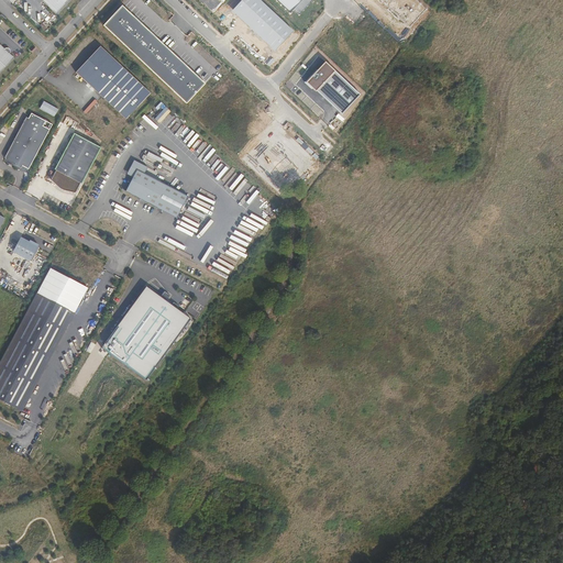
[(41,0),(56,13),(68,0),(41,0)]
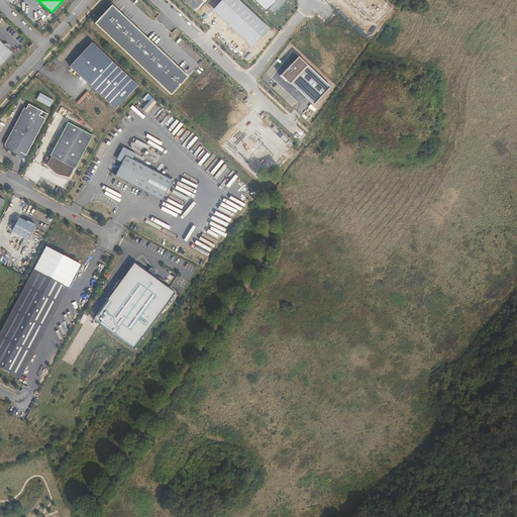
[(6,44),(4,44),(0,40),(0,67),(13,53),(9,48),(9,47),(10,46),(7,43),(6,44)]
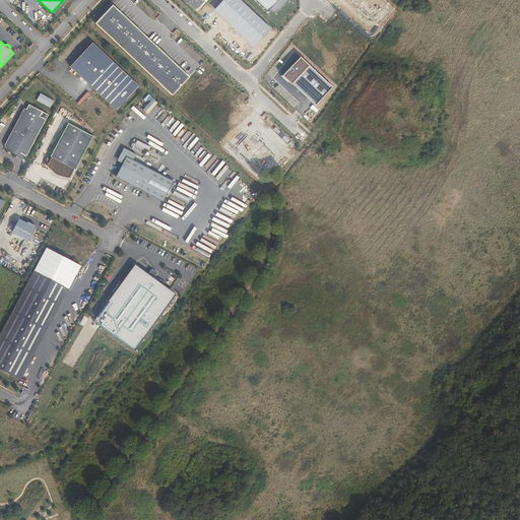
[(116,110),(139,86),(92,43),(69,67),(116,110)]
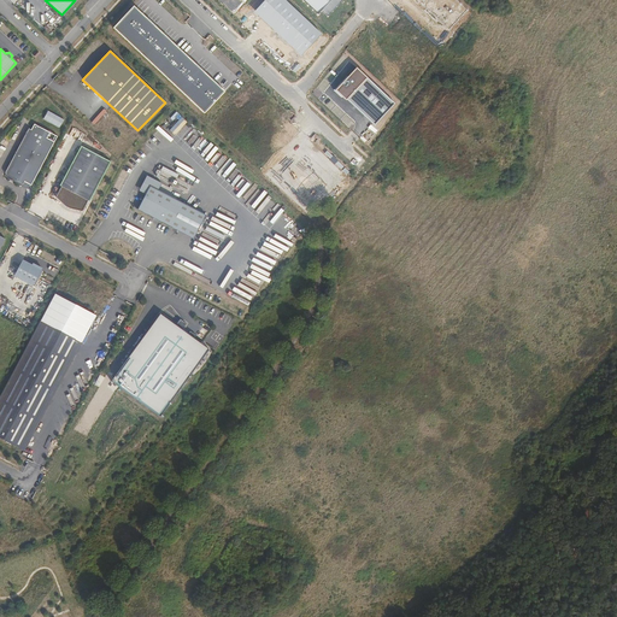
[(31,186),(54,141),(47,137),(51,131),(35,123),(31,129),(29,127),(24,136),(27,137),(11,164),(9,163),(5,169),(5,170),(5,172),(6,174),(7,176),(23,184),(25,181),(30,184),(31,186)]
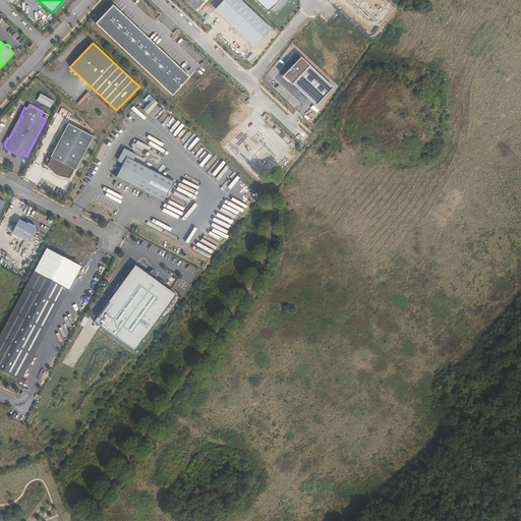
[(43,111),(40,116),(46,119),(49,115),(43,111)]
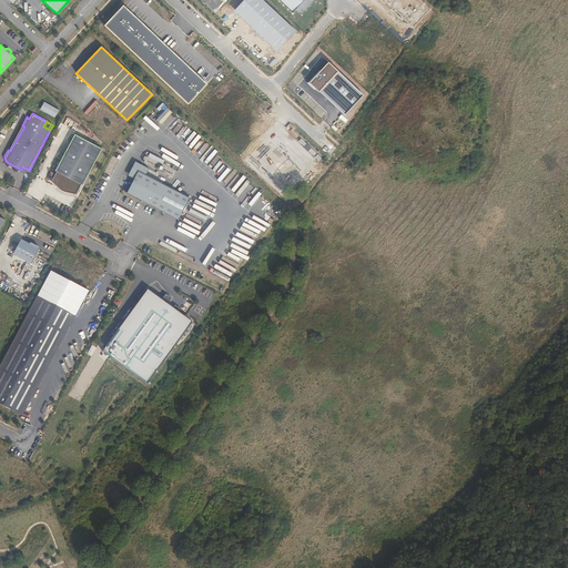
[(22,125),(8,150),(10,151),(24,127),(22,125)]
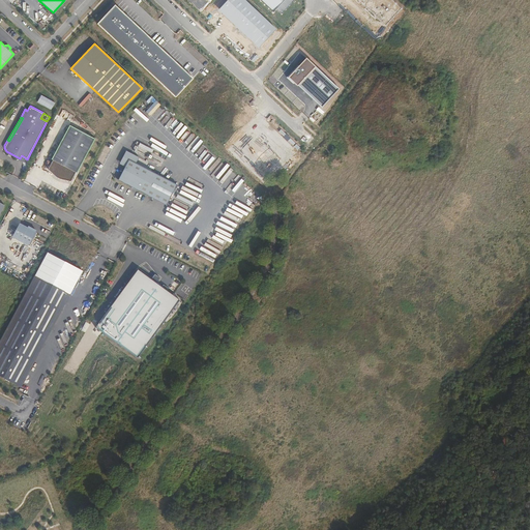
[(77,173),(95,139),(69,125),(52,159),(53,160),(48,169),(55,176),(59,179),(70,181),(76,173),(77,173)]
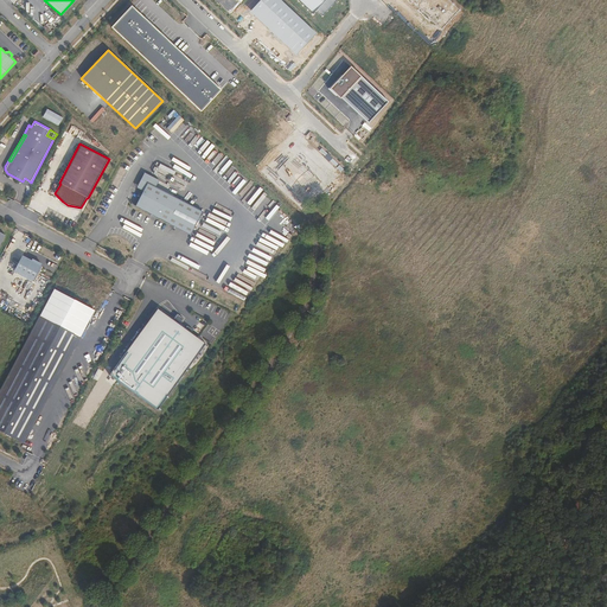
[(27,185),(30,181),(25,178),(23,181),(7,173),(6,174),(27,185)]
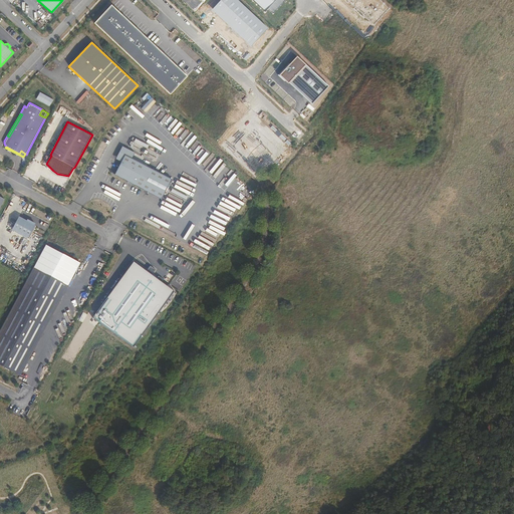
[(135,153),(122,147),(115,159),(121,162),(124,155),(132,159),(135,153)]
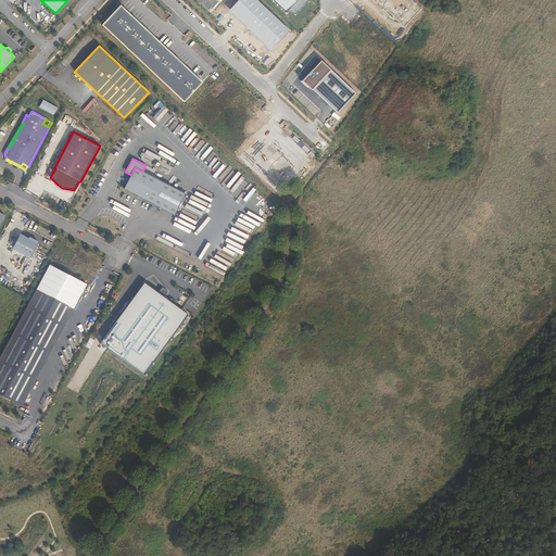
[(142,172),(135,167),(131,175),(124,189),(174,216),(185,194),(142,172)]
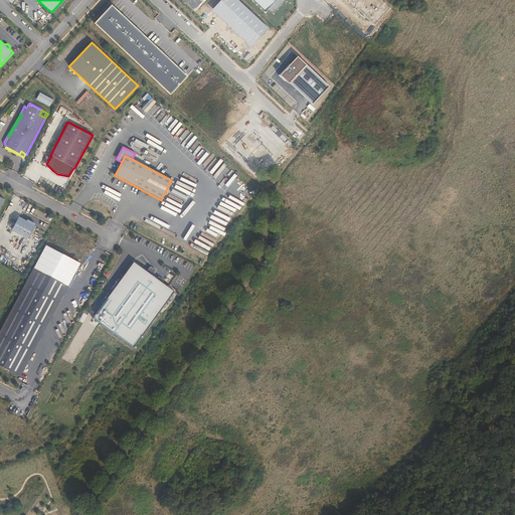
[(187,195),(190,192),(187,190),(188,188),(177,181),(174,187),(187,195)]
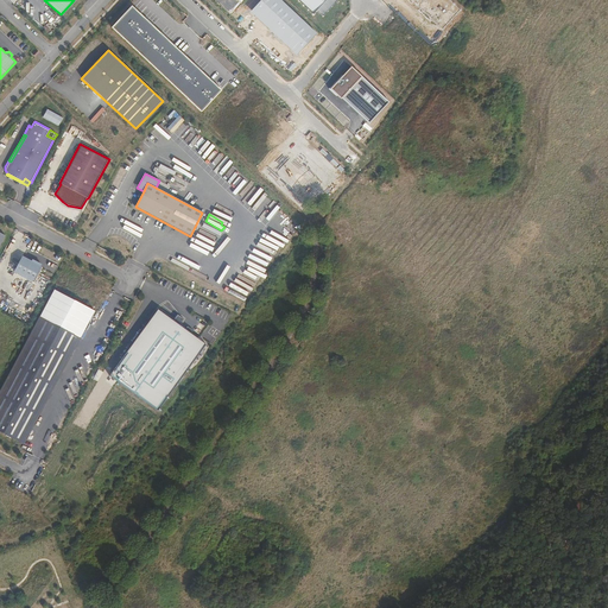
[(23,257),(14,271),(35,282),(43,267),(40,266),(31,261),(23,257)]
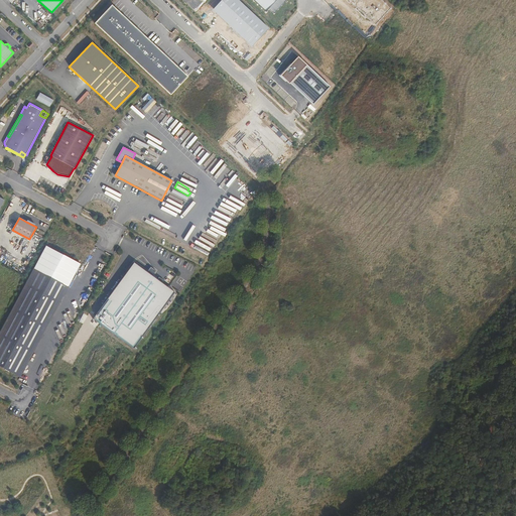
[(45,247),(34,268),(69,287),(80,265),(45,247)]
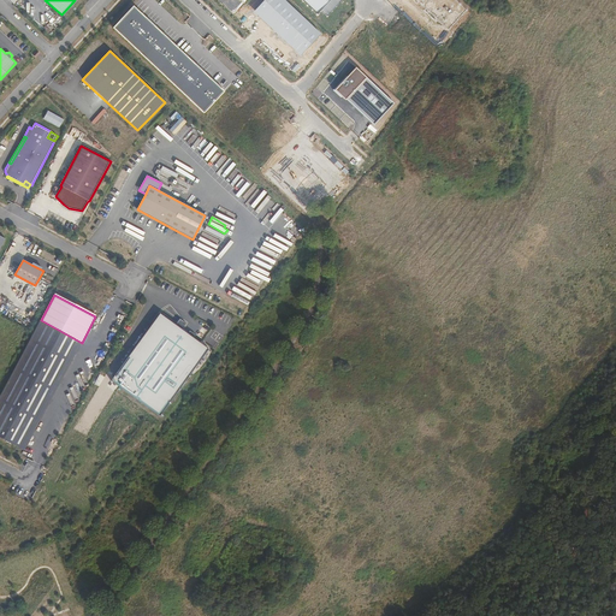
[(160,317),(113,383),(161,415),(208,350),(160,317)]
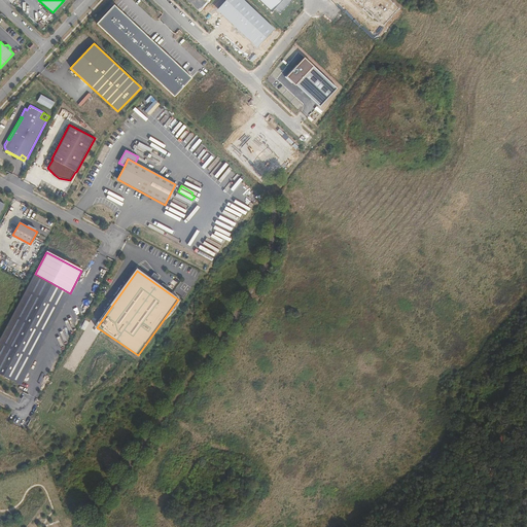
[(35,274),(0,339),(0,373),(22,384),(70,293),(35,274)]
